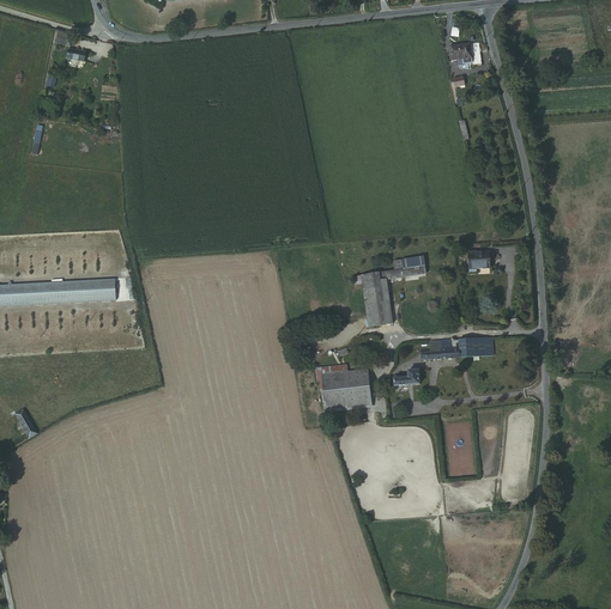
[(60,29),(59,41),(73,43),(74,30),(60,29)]
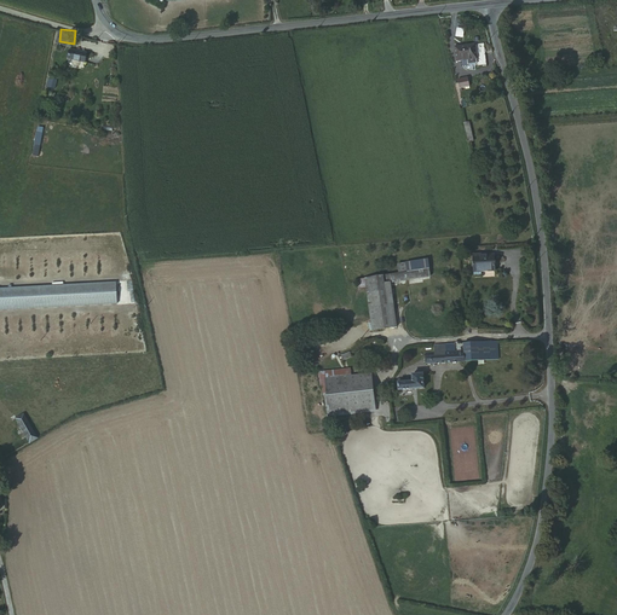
[(480,44),(456,45),(456,58),(480,57),(480,44)]
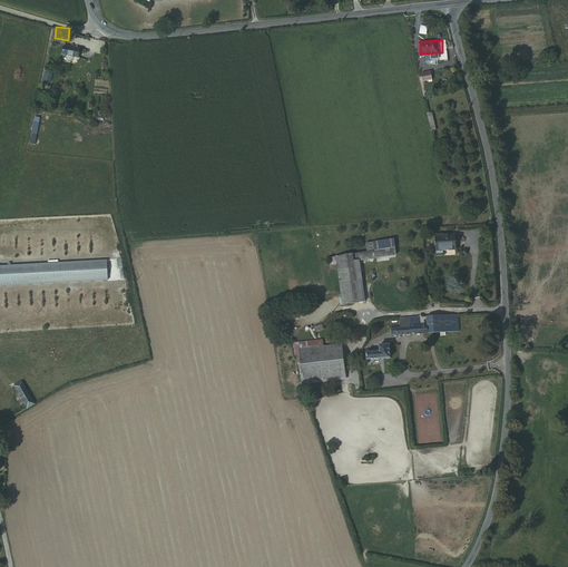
[(79,56),(81,47),(66,44),(64,52),(79,56)]
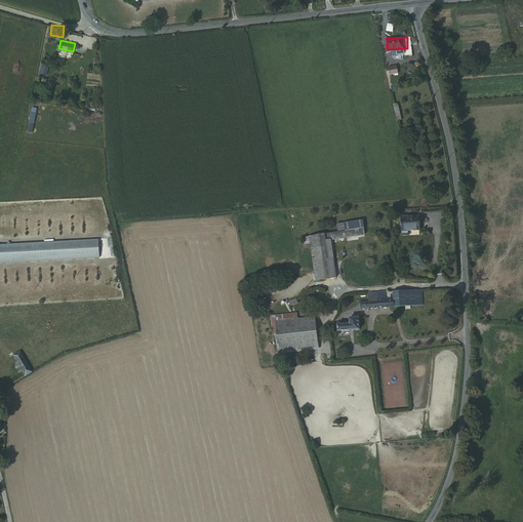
[(34,105),(30,129),(35,129),(39,105),(34,105)]
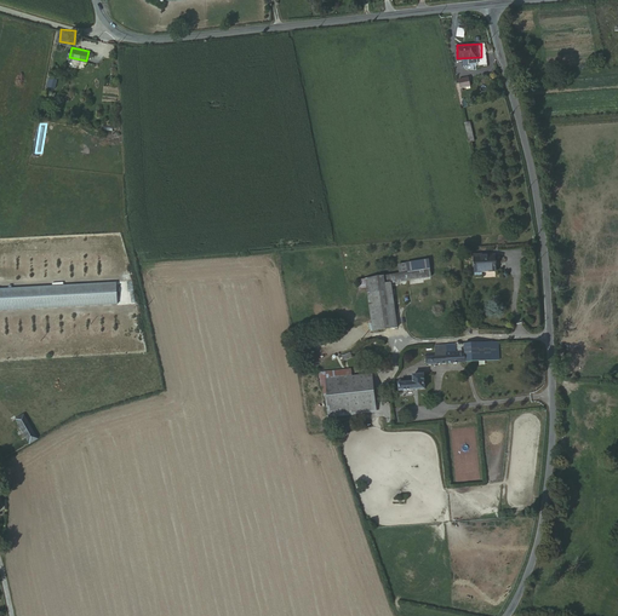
[(501,268),(499,253),(490,253),(491,251),(478,252),(478,274),(486,274),(486,269),(501,268)]
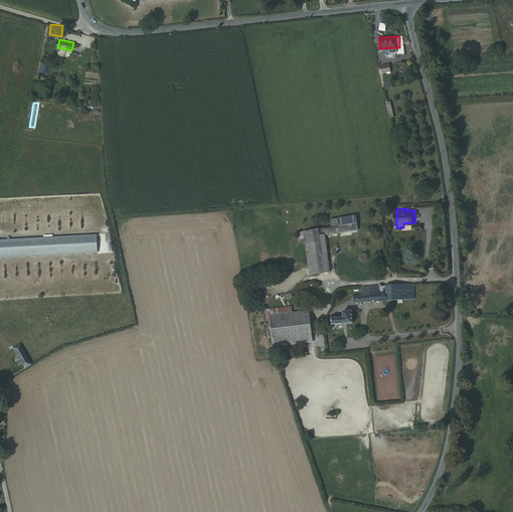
[(338,216),(339,223),(357,220),(356,213),(338,216)]
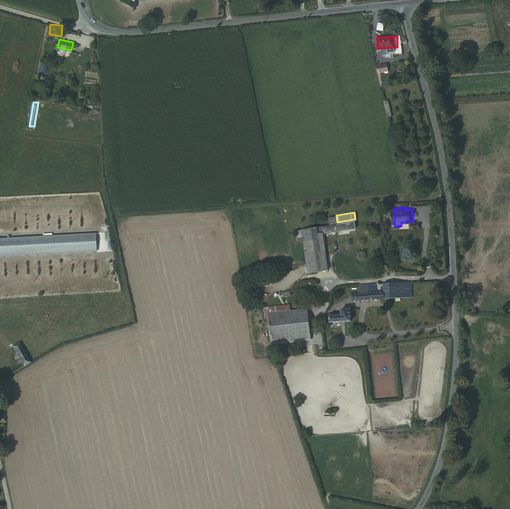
[(330,224),(316,226),(317,233),(322,232),(349,228),(348,221),(336,223),(330,224)]
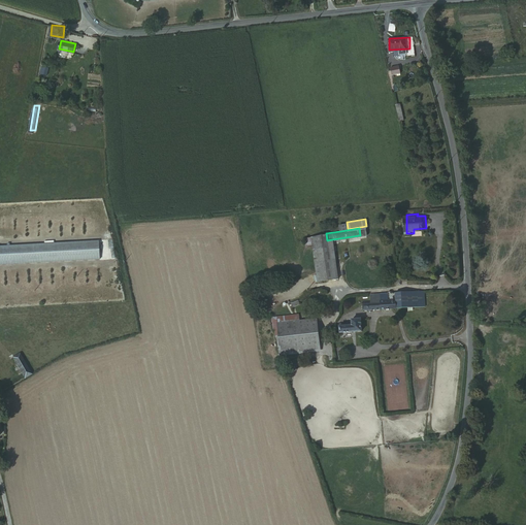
[(322,234),(304,236),(305,243),(311,242),(322,240),(322,234)]
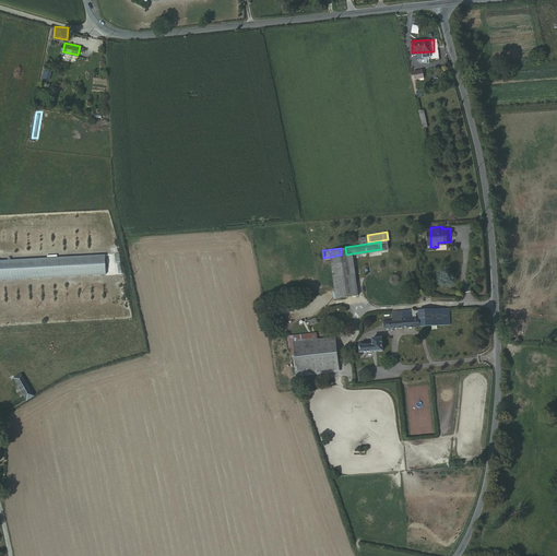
[(107,251),(0,258),(0,276),(108,272),(107,251)]
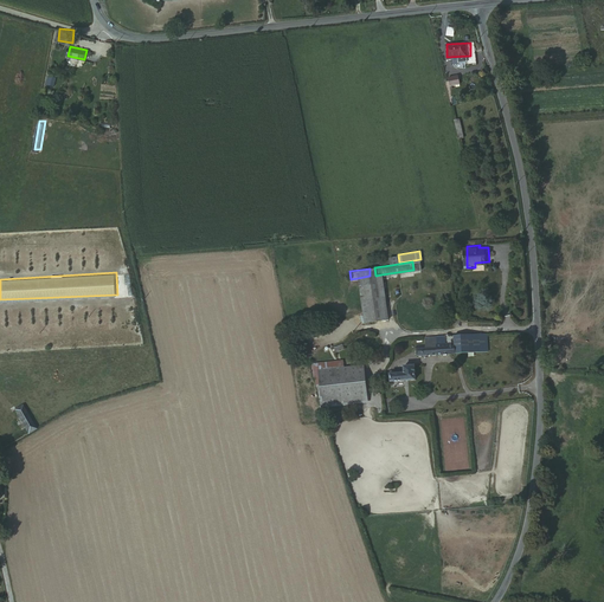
[(378,298),(380,319),(387,318),(381,274),(376,276),(374,276),(378,298)]
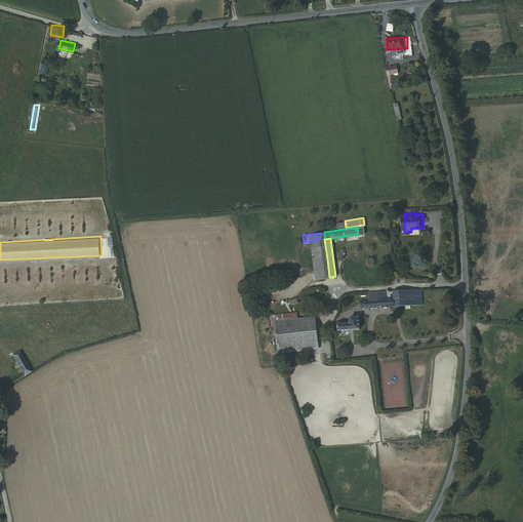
[(320,239),(310,241),(312,261),(327,258),(324,239),(320,239)]
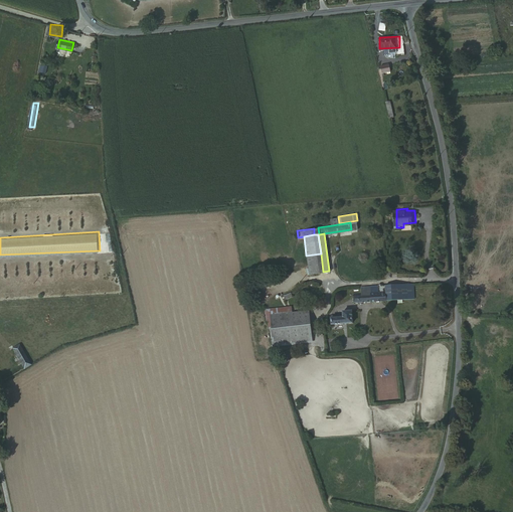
[(321,253),(306,256),(309,274),(323,272),(321,253)]
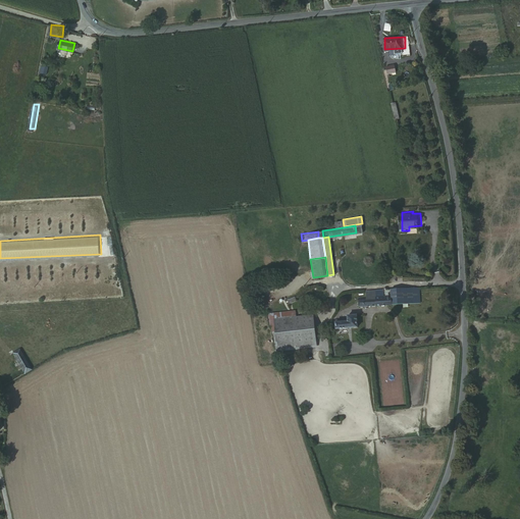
[(406,286),(407,301),(419,300),(417,284),(406,286)]
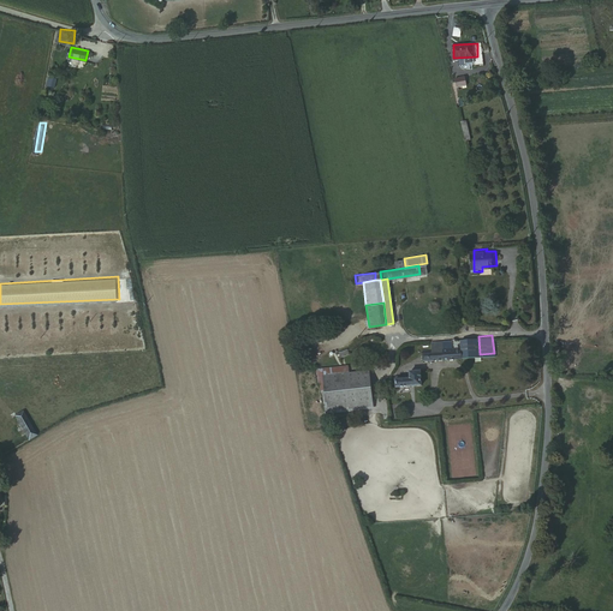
[(459,346),(460,357),(480,354),(478,336),(459,337),(459,346)]
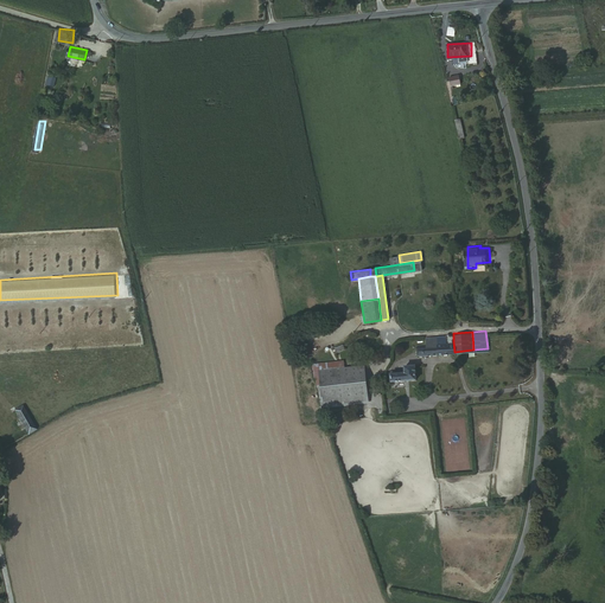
[(444,342),(444,334),(435,334),(437,345),(433,345),(433,342),(419,344),(419,346),(416,346),(416,354),(454,352),(453,341),(444,342)]
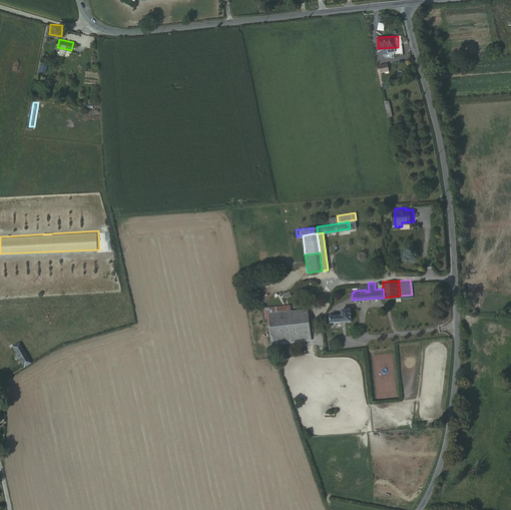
[(266,315),(270,334),(273,334),(273,337),(304,334),(304,335),(311,334),(308,305),(290,306),(269,308),(269,307),(263,307),(264,315),(266,315)]
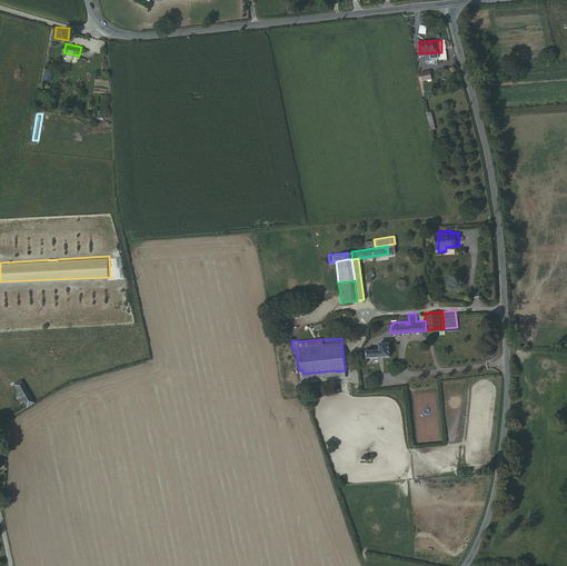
[(369,348),(365,348),(366,356),(389,355),(388,341),(378,341),(378,344),(375,344),(375,347),(369,347),(369,348)]
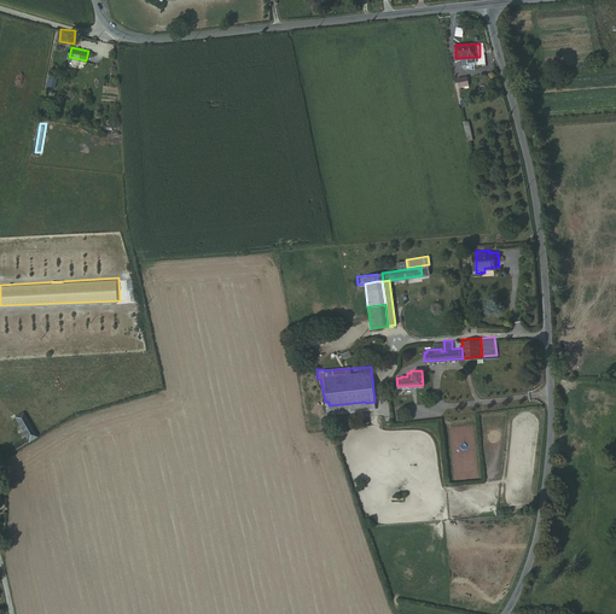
[(17,415),(30,439),(39,434),(25,411),(24,410),(17,415)]
